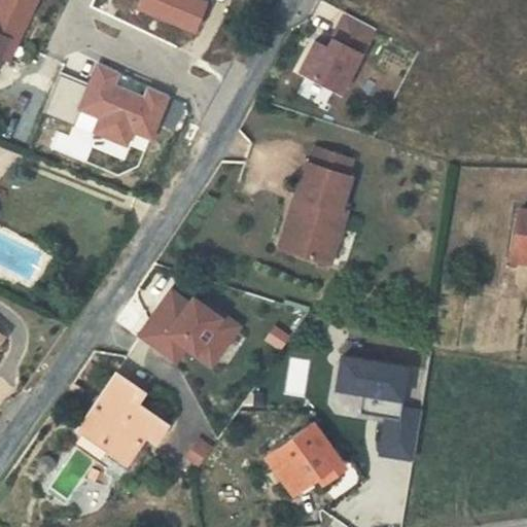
[(35,0),(0,0),(0,55),(8,37),(16,41),(35,0)]
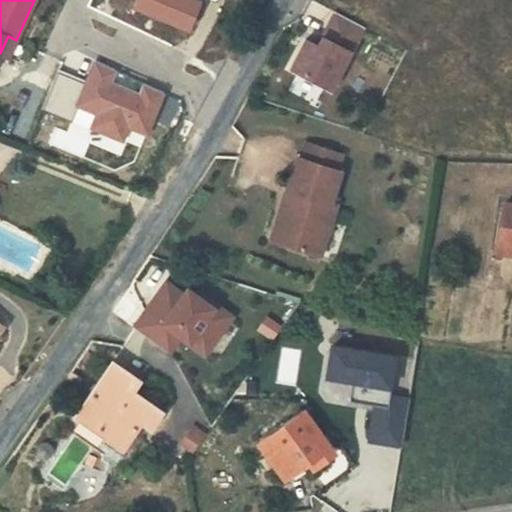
[(135,0),(133,6),(187,29),(199,1),(195,0),(135,0)]
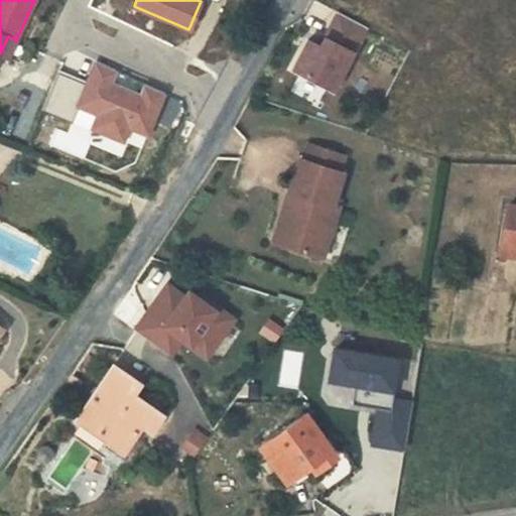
[(310,39),(295,68),(335,89),(368,27),(340,12),(323,45),(310,39)]
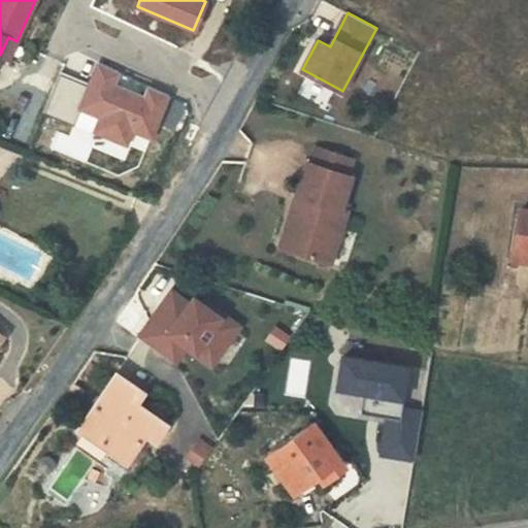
[(8,37),(0,55),(0,56),(7,60),(17,41),(8,37)]
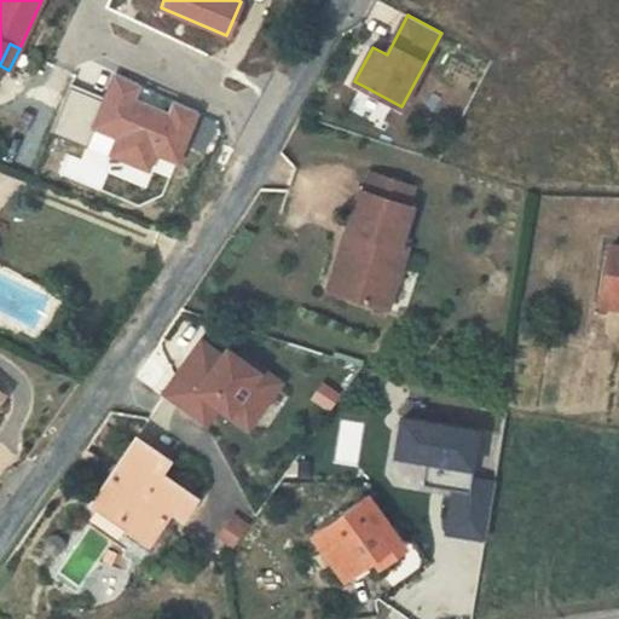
[(71,86),(52,132),(87,146),(94,126),(120,136),(113,154),(148,168),(155,150),(178,160),(195,113),(175,102),(168,115),(133,99),(138,85),(116,74),(105,100),(71,86)]
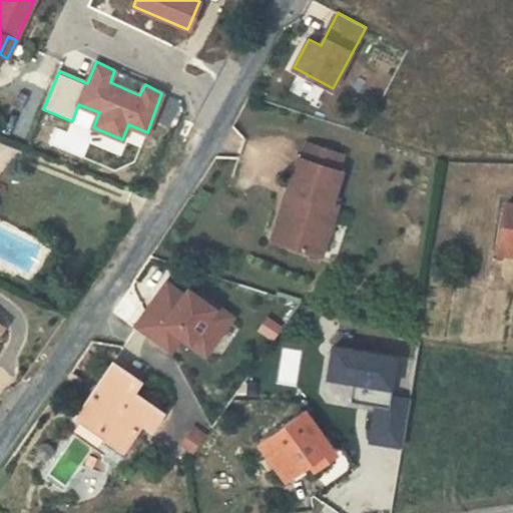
[(297,228),(292,244),(324,254),(340,205),(334,203),(345,171),(341,170),(346,155),(311,143),(306,159),(302,157),(292,190),(297,192),(293,205),(287,204),(281,223),(297,228)]
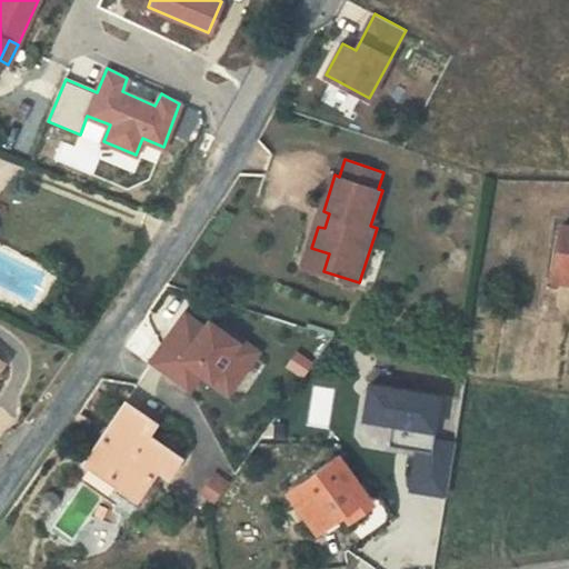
[(568,227),(560,227),(555,265),(568,267),(568,227)]
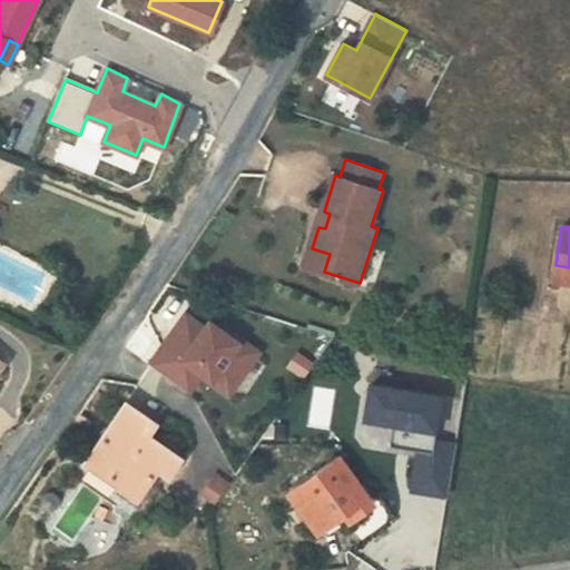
[(306,266),(324,272),(330,254),(312,248),(306,266)]
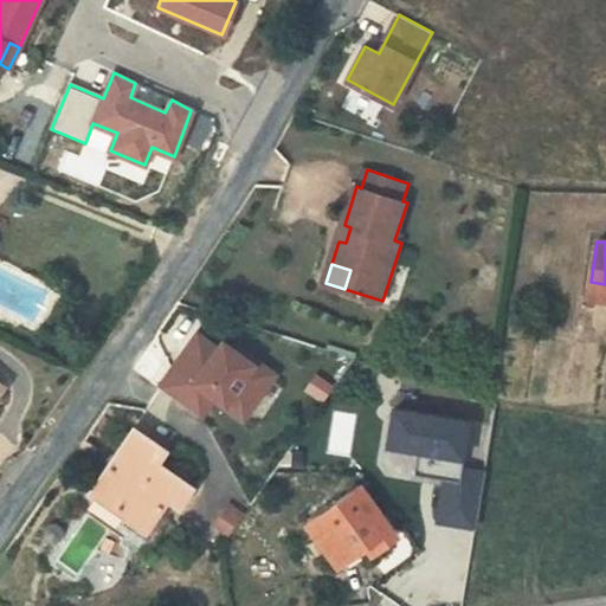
[(605,284),(591,282),(588,298),(605,301),(605,284)]
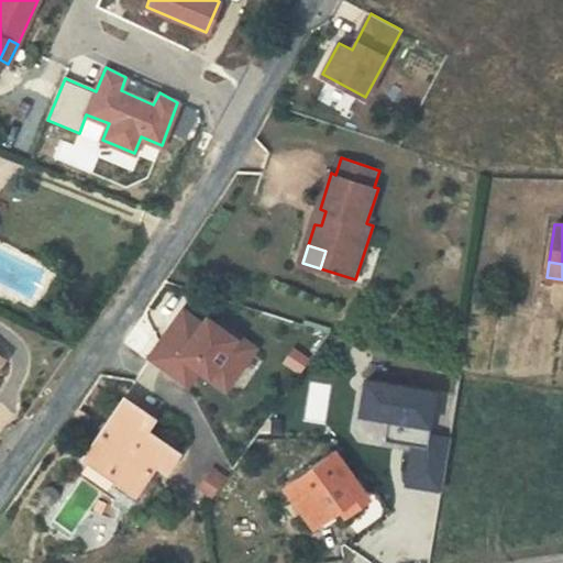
[(162,340),(147,360),(186,387),(199,368),(227,387),(256,345),(222,321),(220,324),(208,316),(202,322),(184,309),(169,328),(173,330),(164,342),(162,340)]
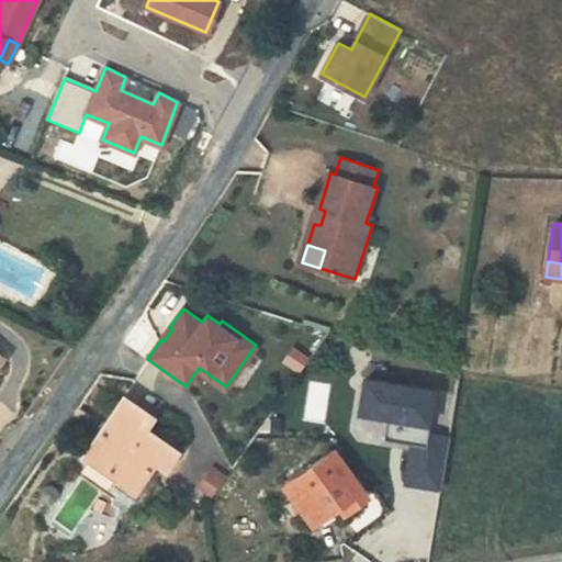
[(436,389),(368,378),(362,411),(390,415),(386,438),(415,442),(411,469),(444,474),(450,436),(431,433),(434,420),(430,420),(436,389)]
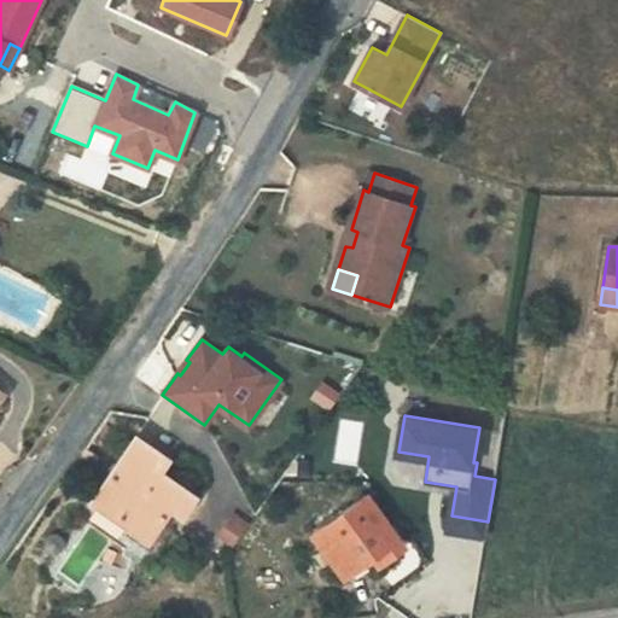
[(182,516),(196,496),(159,471),(169,459),(136,437),(94,499),(144,531),(151,536),(170,507),(179,513),(182,516)]
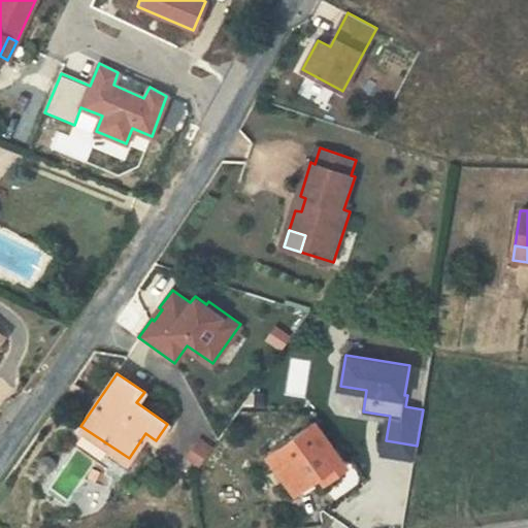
[(282,448),(268,457),(294,493),(318,476),(322,484),(345,467),(315,425),(282,448)]
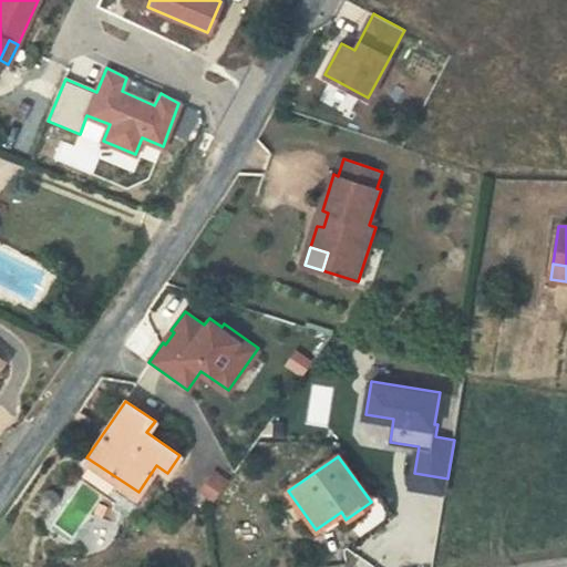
[(138,492),(132,487),(126,495),(140,505),(164,471),(156,465),(138,492)]
